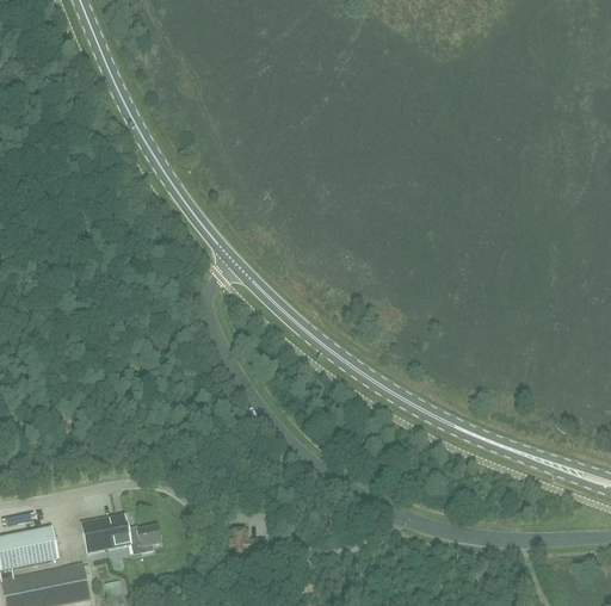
[(284,463),(288,459),(281,451),(276,455),(284,463)]
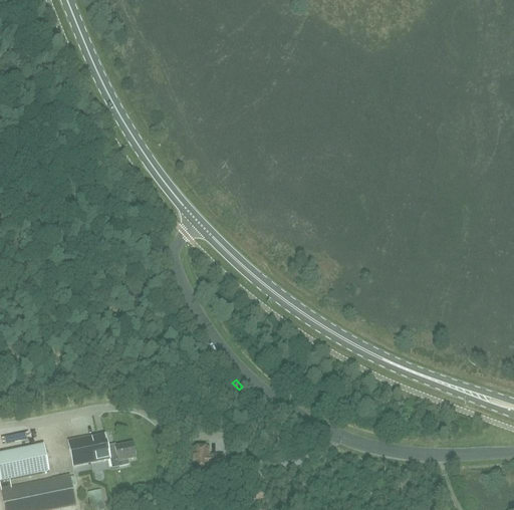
[(130,462),(129,457),(136,456),(133,441),(115,445),(115,447),(109,448),(105,431),(68,439),(73,464),(110,456),(112,466),(130,462)]
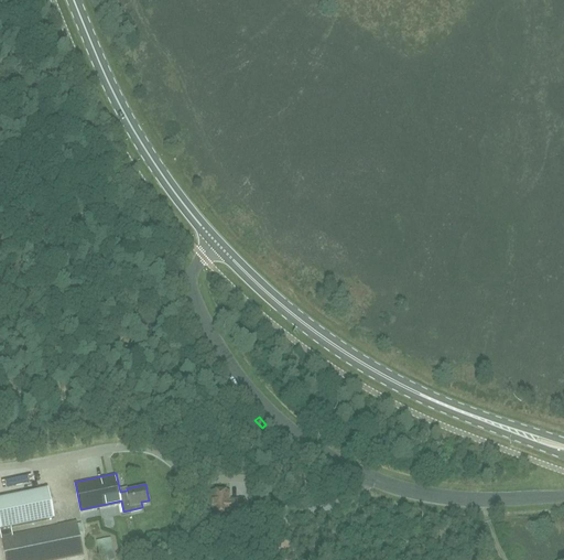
[(229,488),(212,488),(212,513),(229,513),(229,510),(245,510),(245,496),(229,496),(229,488)]
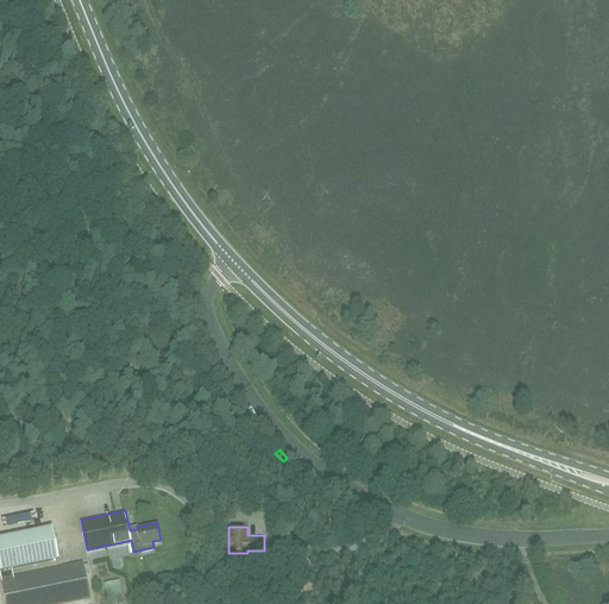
[(7,603),(46,603),(90,595),(86,574),(88,573),(88,571),(90,571),(88,560),(83,561),(82,559),(1,576),(7,603)]
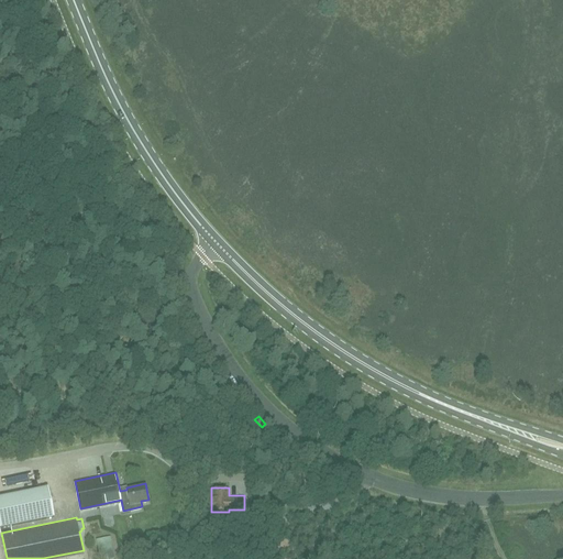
[(114,535),(102,536),(103,546),(116,545),(114,535)]
